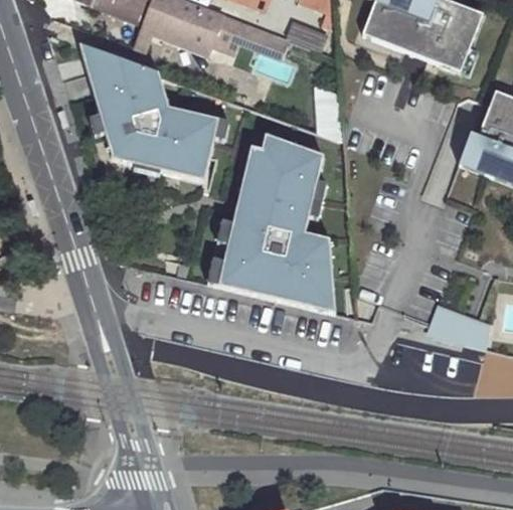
[(289,36),(205,3),(204,6),(189,0),(84,0),(145,23),(136,45),(146,49),(156,27),(170,32),(178,35),(211,48),(216,37),(220,26),(240,33),(284,50),(289,36)]
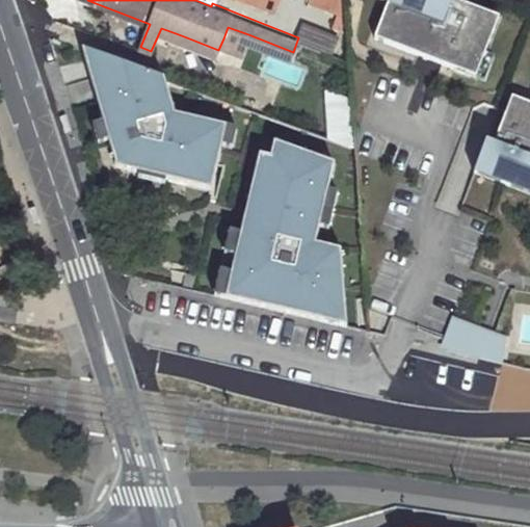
[(314,0),(348,12),(347,0),(314,0)]
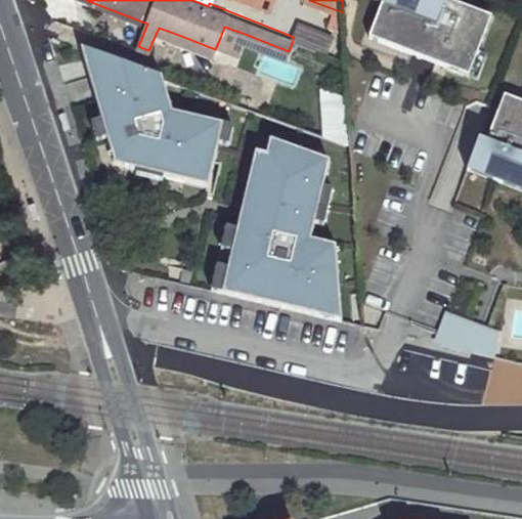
[(436,58),(469,71),(492,12),(462,0),(382,0),(381,4),(389,7),(378,36),(423,52),(429,37),(442,42),(436,58)]
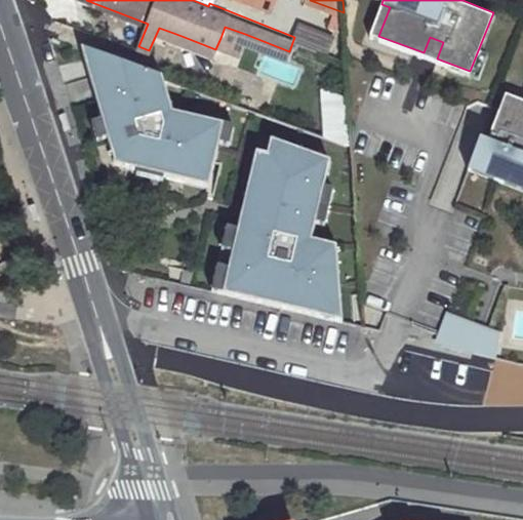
[(329,48),(335,31),(299,17),(293,36),(329,48)]
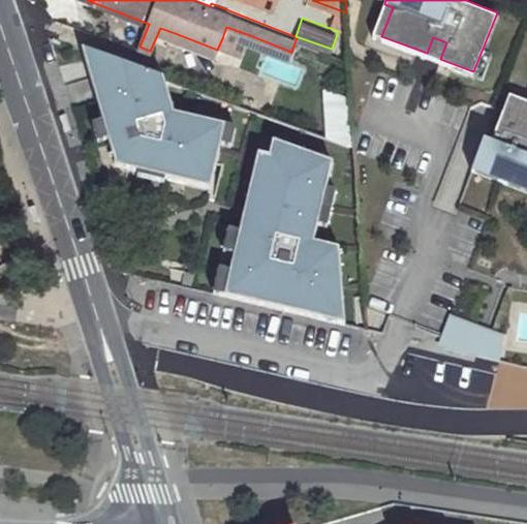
[(242,47),(247,34),(226,27),(222,38),(242,47)]
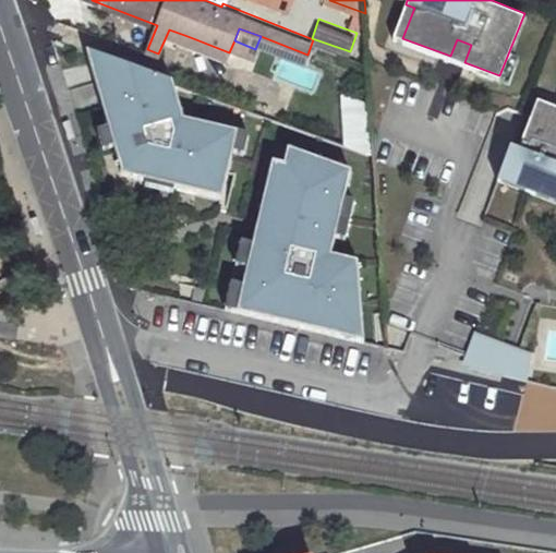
[(184,35),(182,43),(191,46),(193,38),(184,35)]
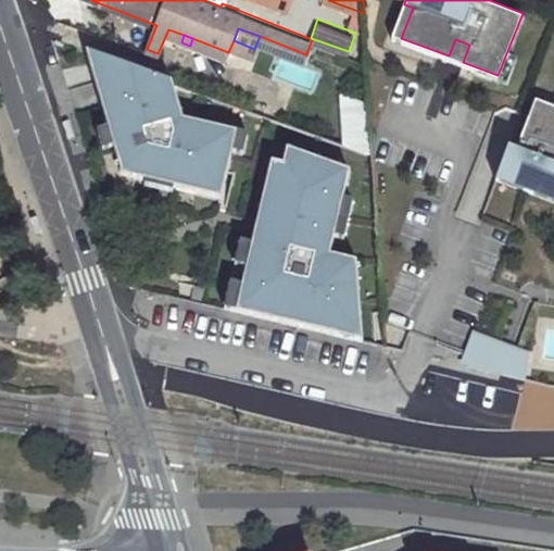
[(449,55),(463,62),(469,45),(455,39),(449,55)]
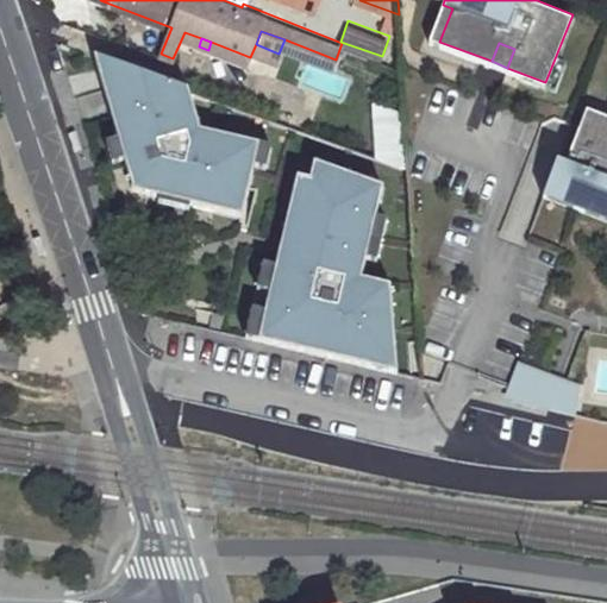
[(193,105),(187,83),(95,51),(93,51),(117,133),(124,155),(132,186),(160,192),(189,199),(242,212),(254,161),(258,139),(199,125),(189,129),(183,107),(193,105)]
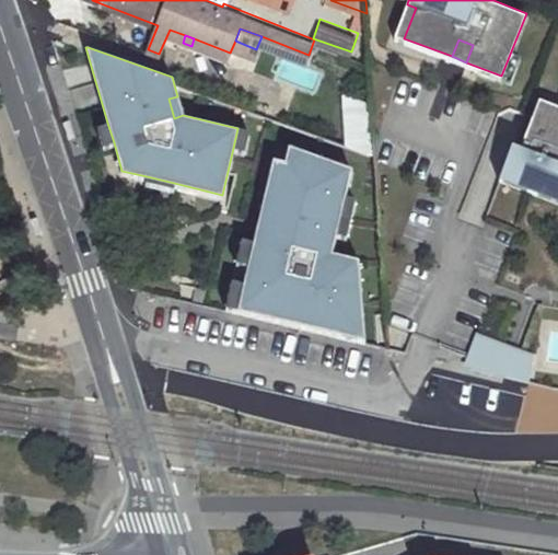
[(375,149),(372,104),(350,93),(355,142),(375,149)]
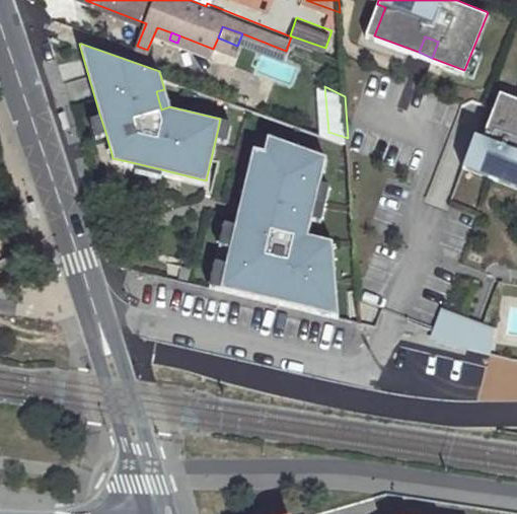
[(156,91),(161,109),(169,106),(164,89),(156,91)]
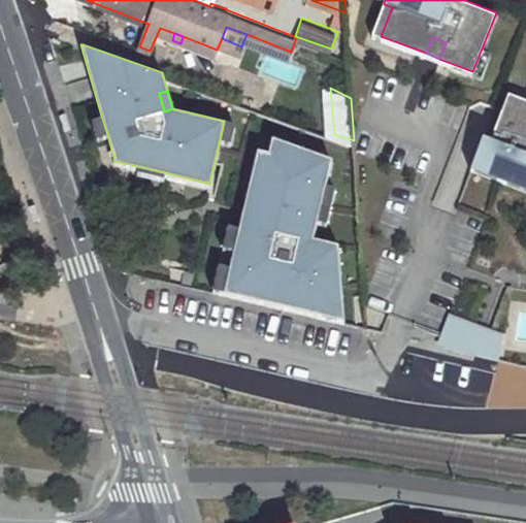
[(525,97),(507,91),(491,137),(484,135),(474,157),(525,176),(525,97)]
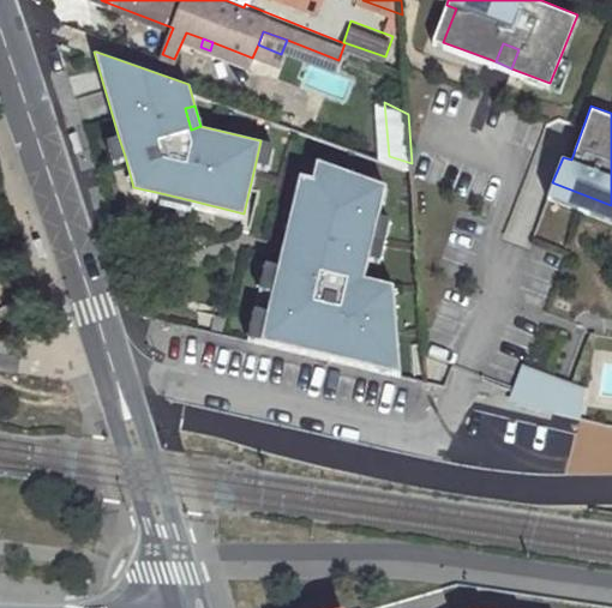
[(106,139),(112,160),(125,156),(118,134),(106,139)]
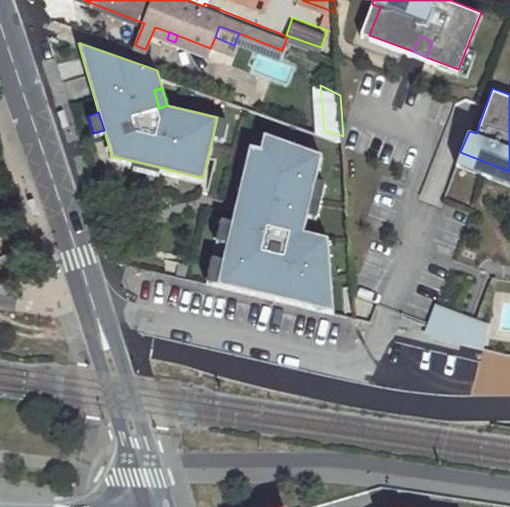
[(217,117),(213,135),(223,137),(227,119),(217,117)]
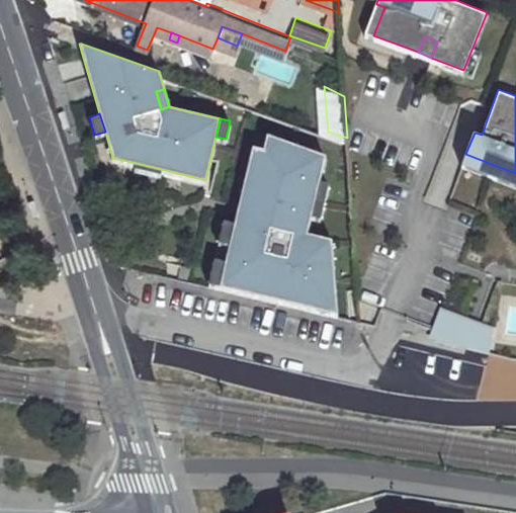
[(220,285),(311,307),(313,296),(337,302),(333,259),(323,256),(327,238),(307,233),(311,216),(319,180),(325,155),(267,134),(263,149),(252,146),(245,175),(257,177),(252,196),(241,193),(234,223),(229,245),(225,260),(220,285)]
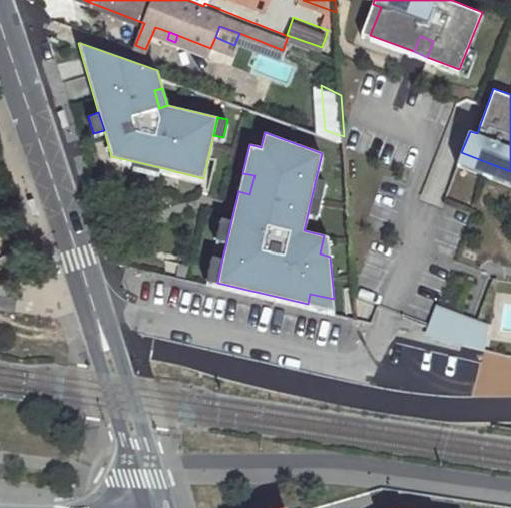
[(510,171),(461,152),(458,161),(510,181),(510,171)]
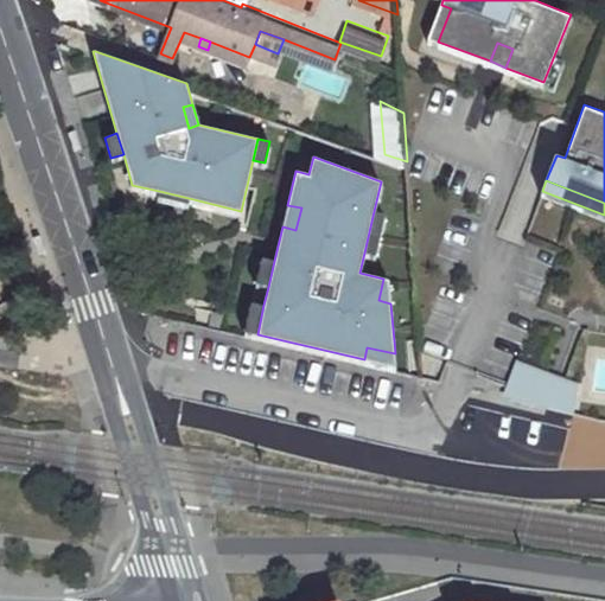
[(159,191),(158,196),(188,202),(189,198),(159,191)]
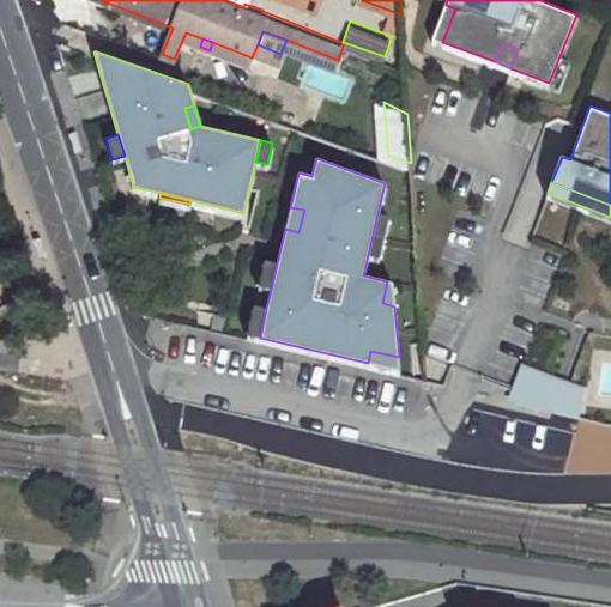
[(290,207),(285,229),(298,232),(304,210),(290,207)]
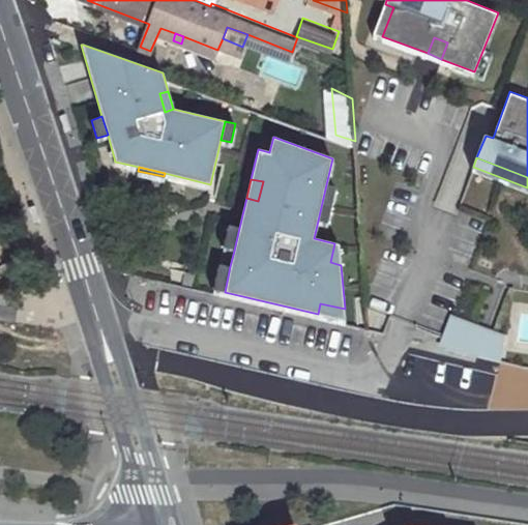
[(326,184),(318,221),(328,223),(336,186),(326,184)]
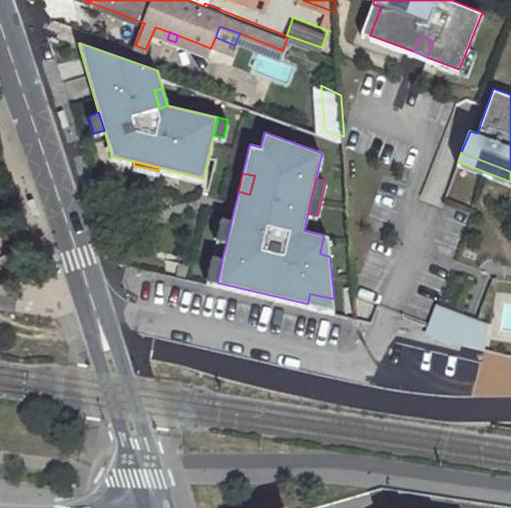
[(221,217),(216,239),(226,242),(231,220),(221,217)]
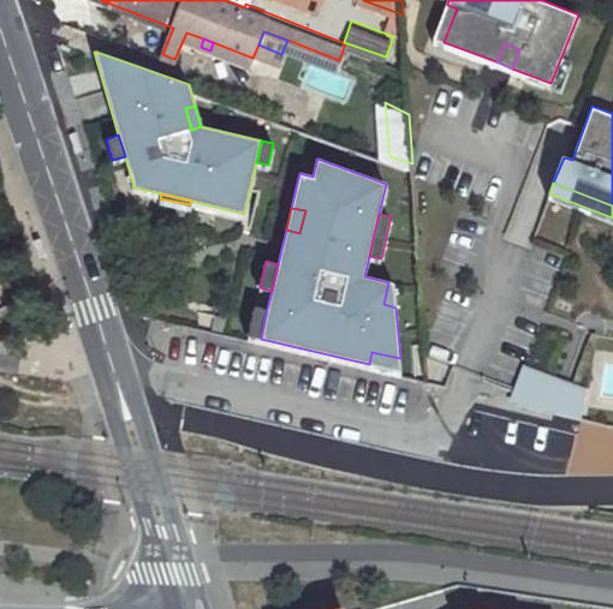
[(384,304),(396,308),(394,284),(388,282),(384,304)]
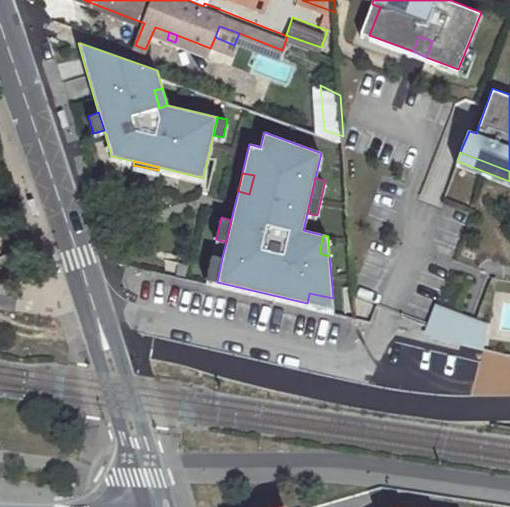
[(206,280),(217,282),(222,257),(212,255),(206,280)]
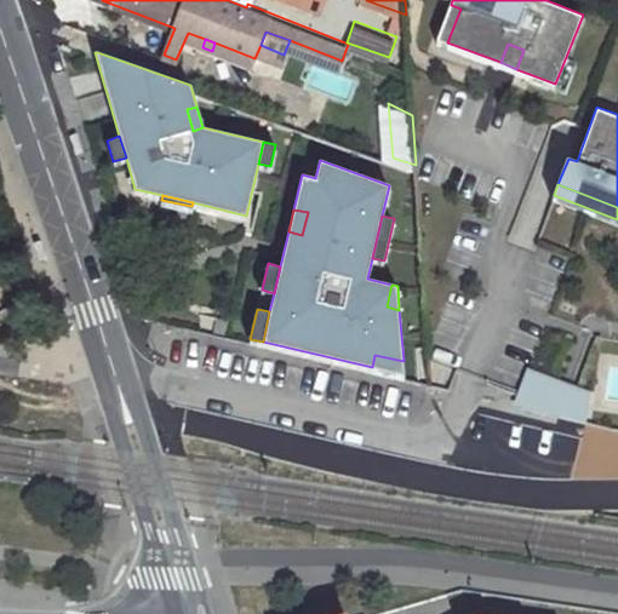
[(375,355),(372,367),(404,376),(404,361),(375,355)]
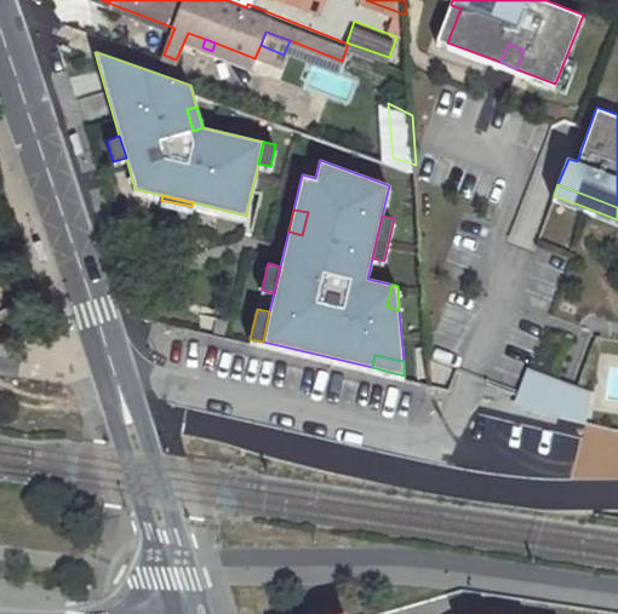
[(522,405),(547,409),(559,377),(528,365),(519,391),(525,394),(522,405)]
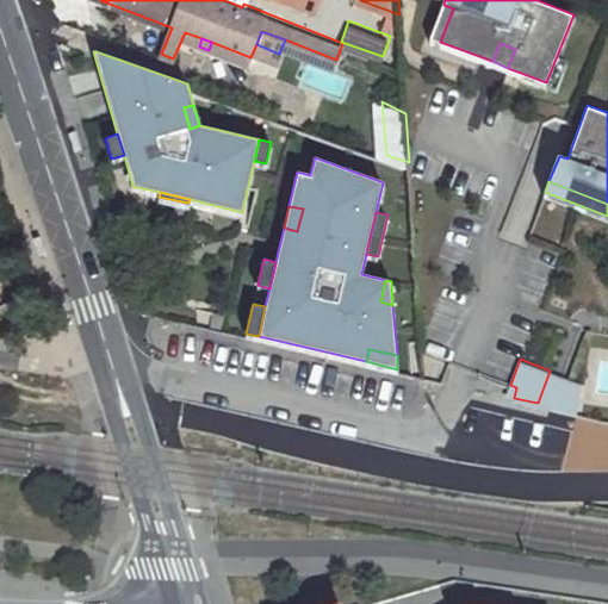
[(538,403),(550,406),(562,380),(563,374),(550,371),(538,403)]
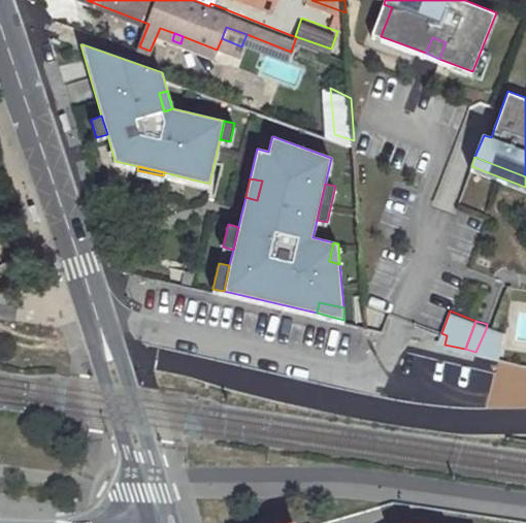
[(486,329),(475,352),(498,357),(501,336),(486,329)]
